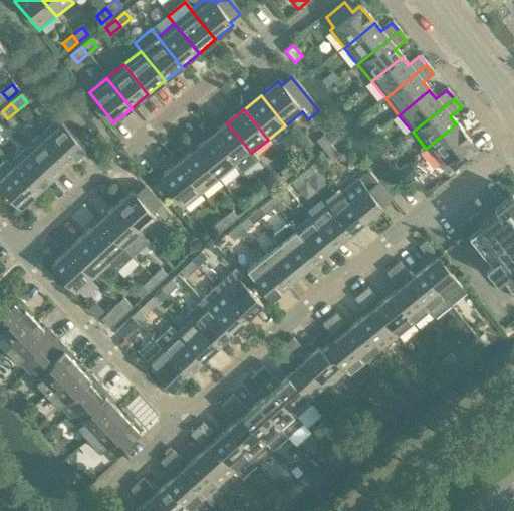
[(57,120),(41,136),(67,165),(83,149),(57,120)]
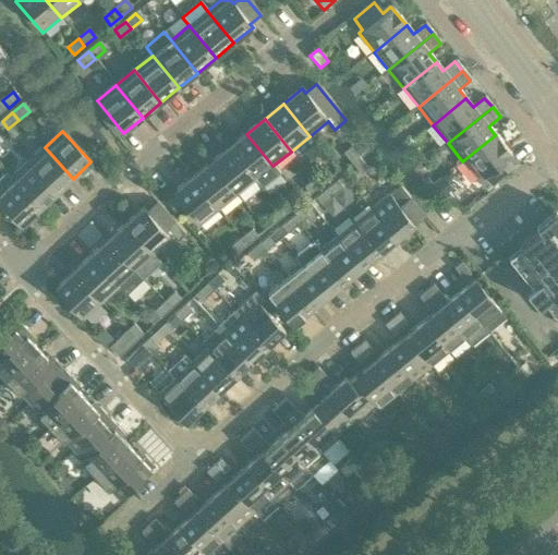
[(246,134),(228,148),(255,181),(262,190),(280,175),(273,166),(246,134)]
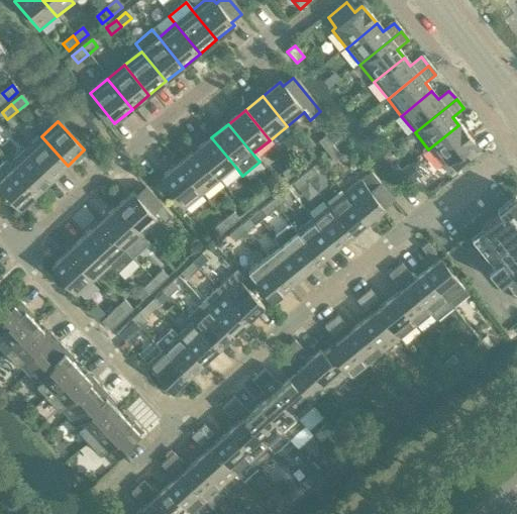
[(428,149),(443,168),(450,177),(474,159),(466,149),(473,143),(458,125),(428,149)]
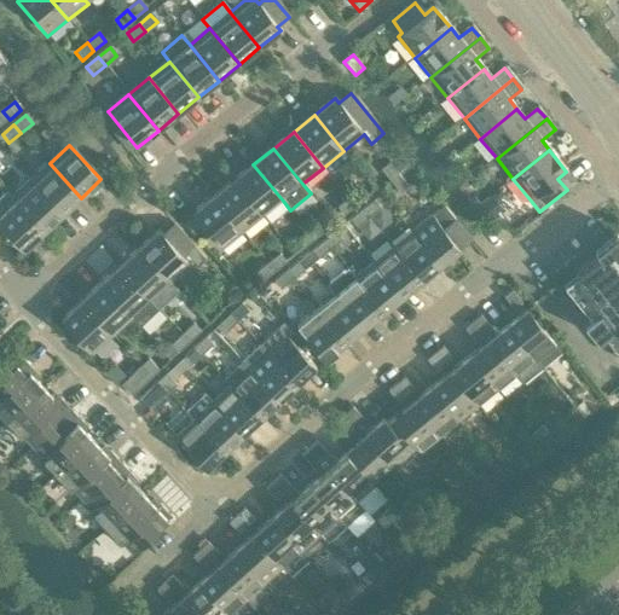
[(50,163),(30,181),(62,215),(81,198),(50,163)]
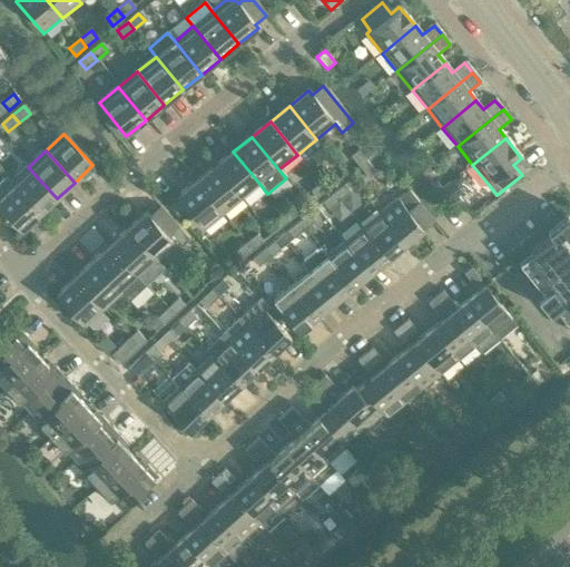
[(350,157),(359,168),(366,162),(357,150),(350,157)]
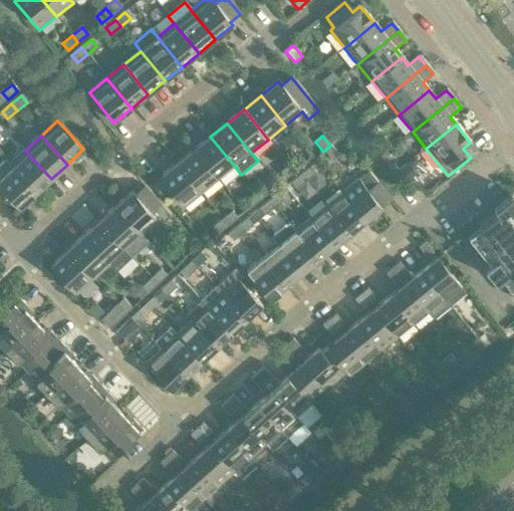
[(210,137),(194,151),(218,181),(235,167),(210,137)]
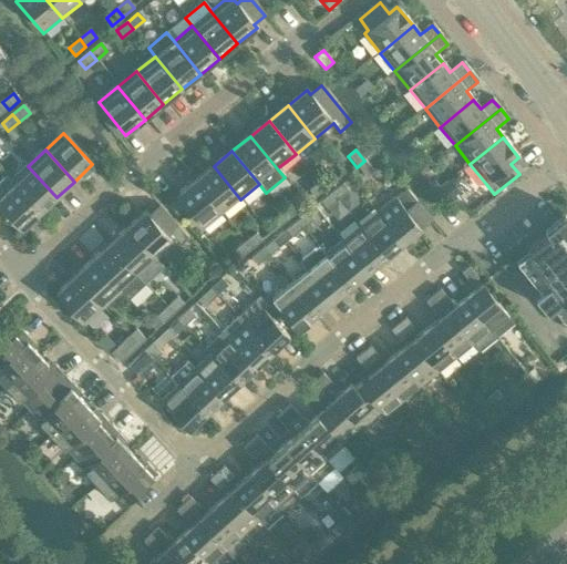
[(364,161),(357,167),(366,178),(373,172),(364,161)]
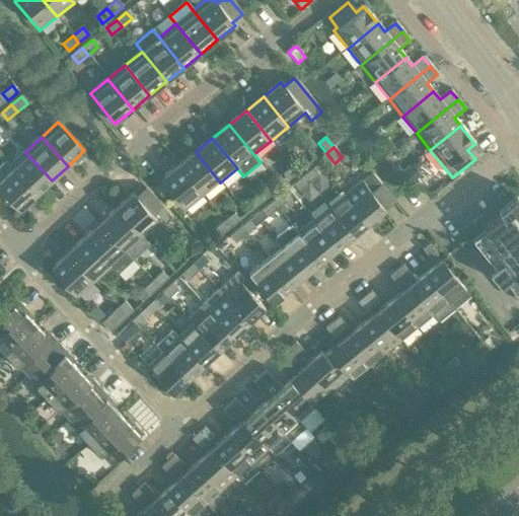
[(25,152),(9,167),(35,196),(52,180),(25,152)]
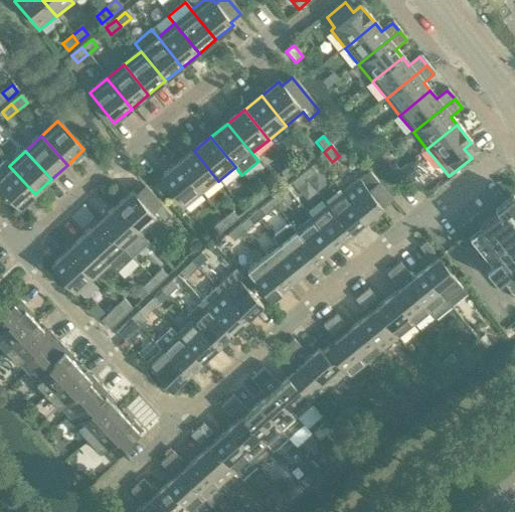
[(194,151),(177,164),(201,194),(218,181),(194,151)]
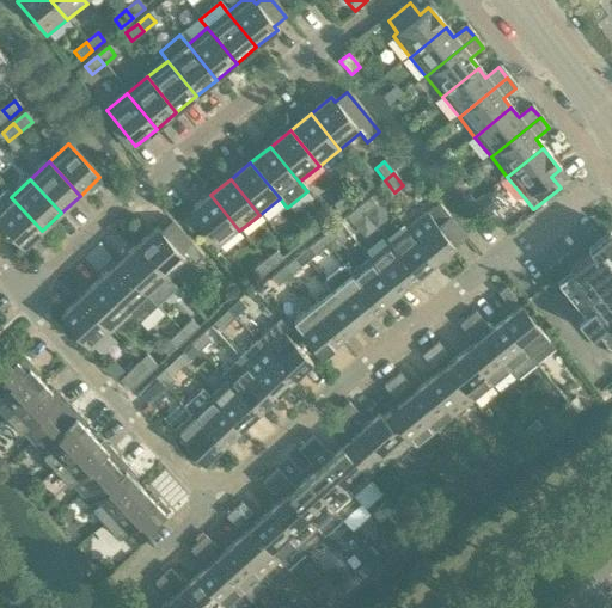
[(356,186),(344,196),(350,204),(362,195),(356,186)]
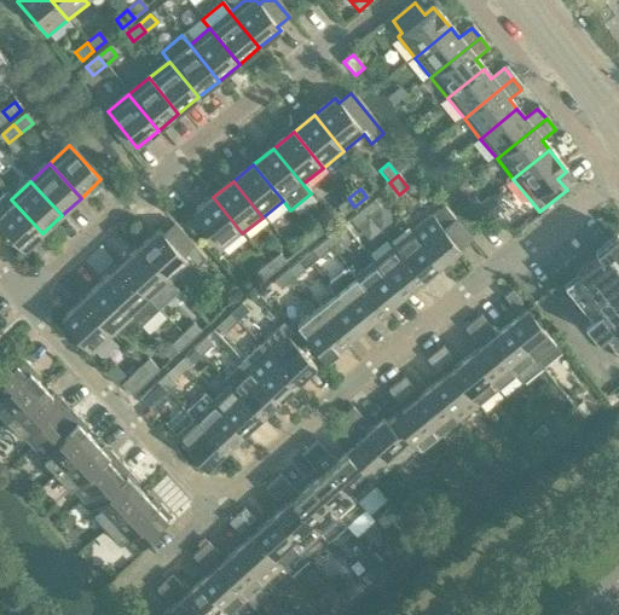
[(42,233),(11,199),(6,193),(0,198),(0,235),(3,233),(4,235),(5,233),(22,251),(42,233)]
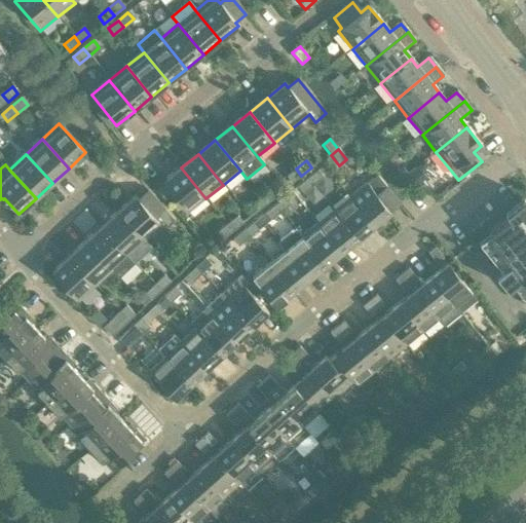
[(205,198),(181,167),(162,183),(188,213),(205,198)]
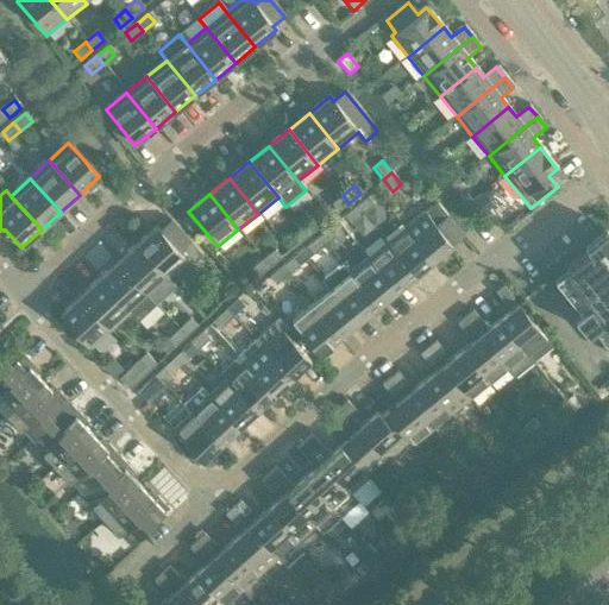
[(349,203),(343,195),(331,205),(338,213),(349,203)]
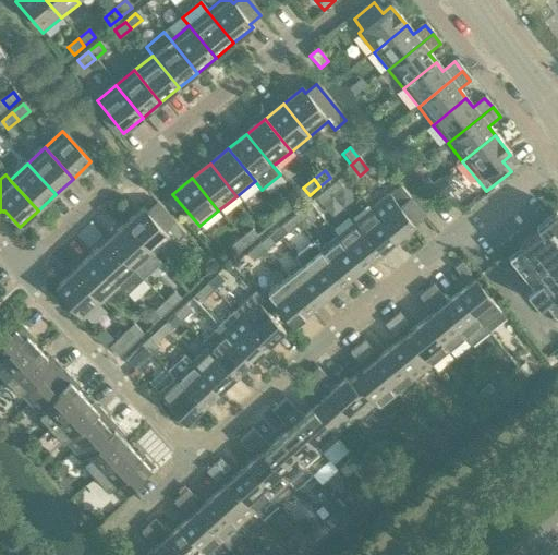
[(337,181),(326,190),(332,197),(342,189),(337,181)]
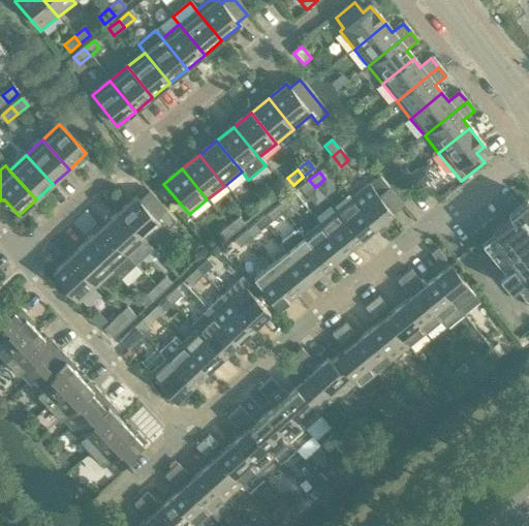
[(369,185),(351,199),(375,228),(402,206),(389,189),(379,177),(369,185)]
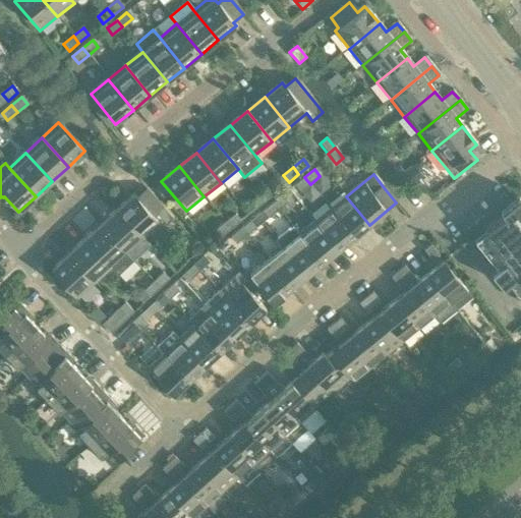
[(310,184),(304,177),(294,185),(300,192),(310,184)]
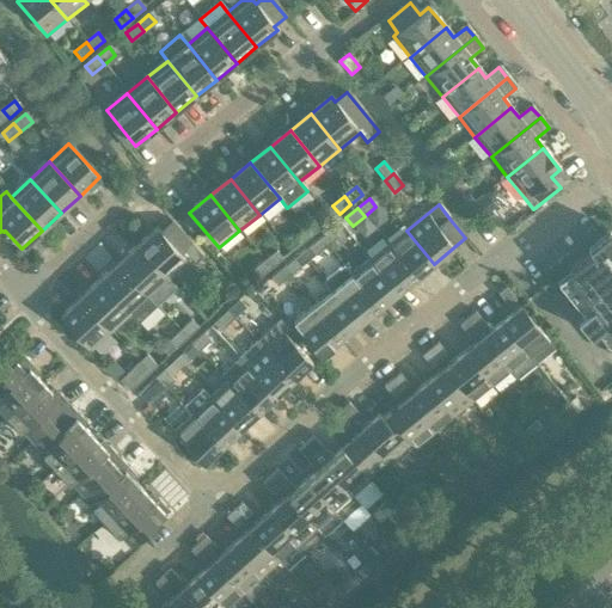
[(316,219),(305,228),(311,237),(323,227),(316,219)]
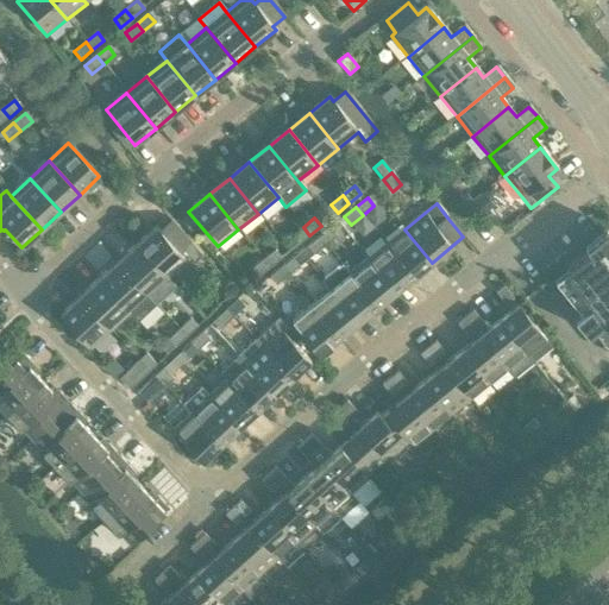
[(156,227),(136,246),(167,279),(186,263),(192,264),(193,265),(202,257),(170,222),(159,232),(156,227)]
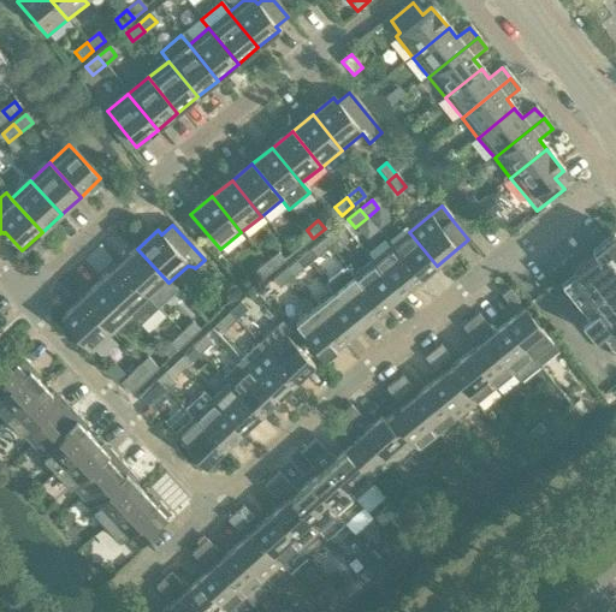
[(313,238),(307,230),(295,239),(301,248),(313,238)]
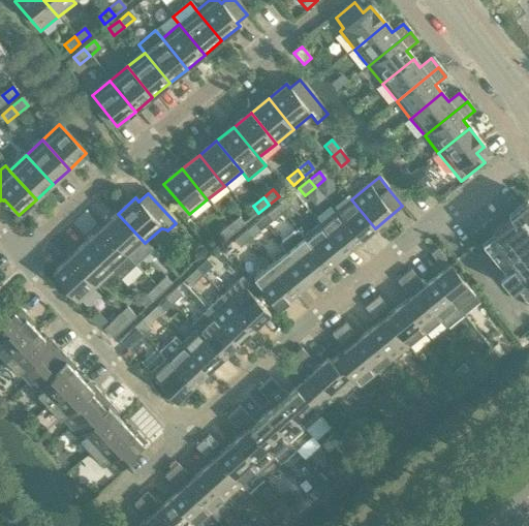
[(286,198),(276,207),(282,214),(292,206),(286,198)]
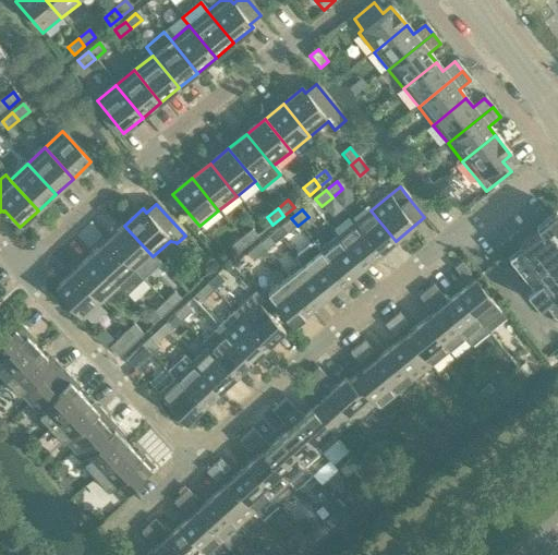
[(371,210),(354,224),(378,254),(396,241),(371,210)]
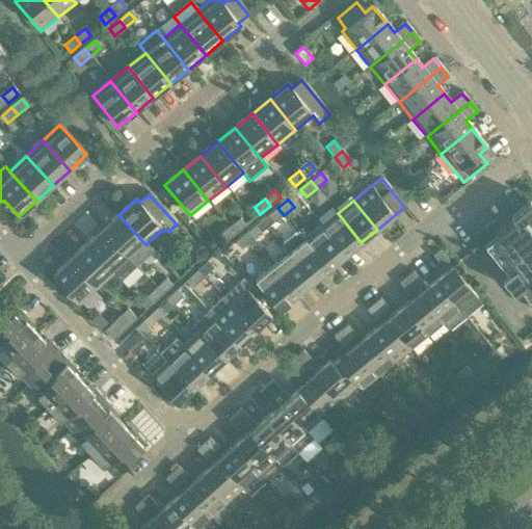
[(493,235),(493,236),(506,253),(505,254),(515,267),(501,279),(512,293),(527,281),(531,287),(531,205),(531,204),(529,202),(510,216),(512,219),(509,221),(493,235)]
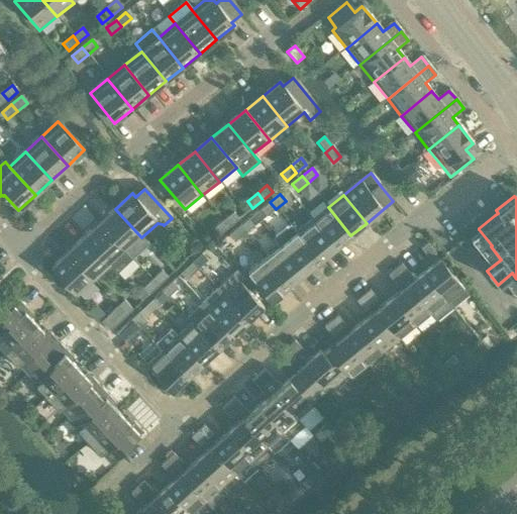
[(276,209),(270,202),(261,210),(266,217),(276,209)]
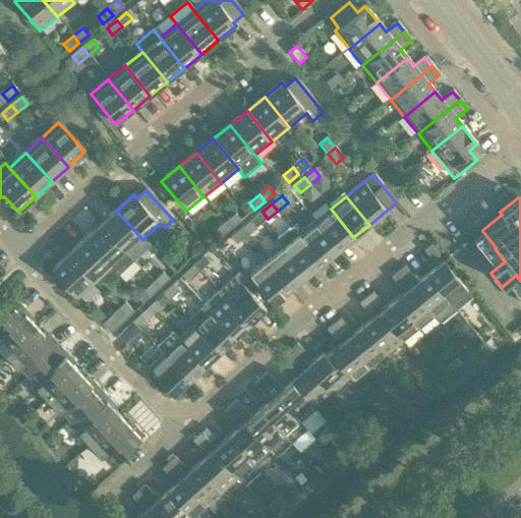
[(331,209),(314,222),(337,250),(353,237),(331,209)]
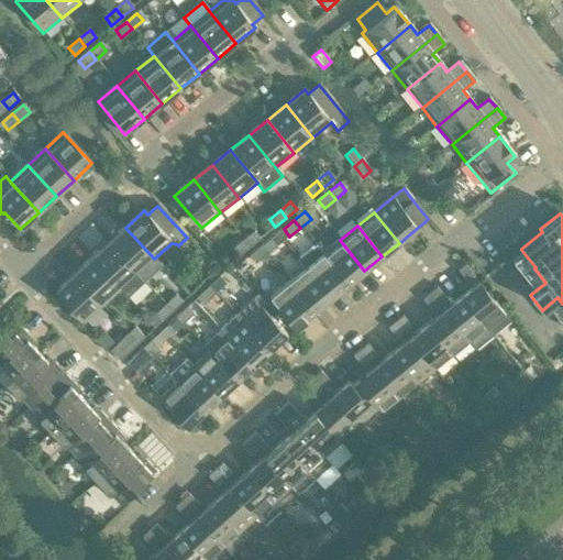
[(125,228),(108,243),(144,283),(162,266),(154,259),(125,228)]
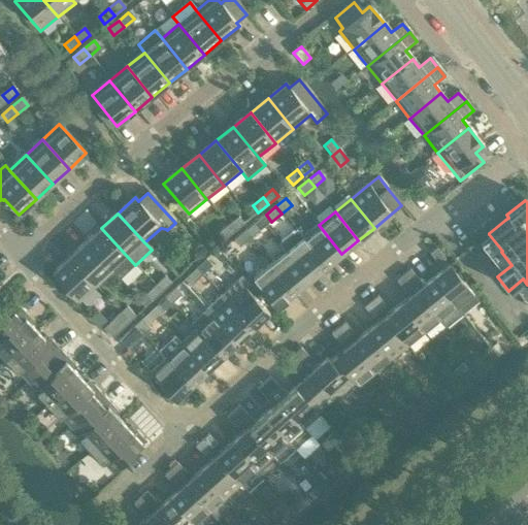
[(238,218),(228,226),(233,233),(243,225),(238,218)]
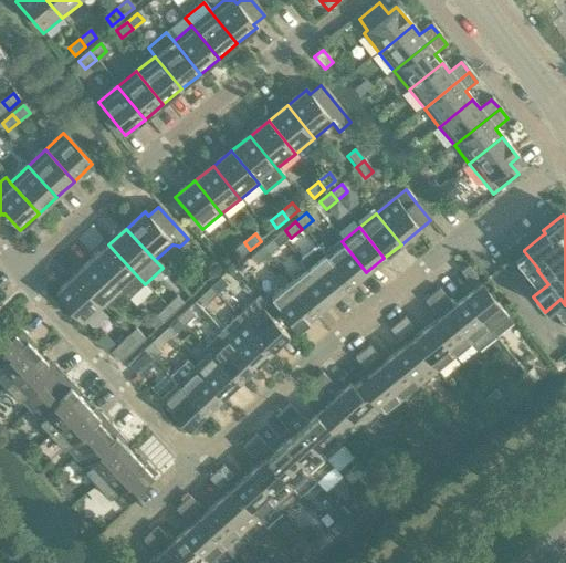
[(272,241),(261,250),(266,258),(278,249),(272,241)]
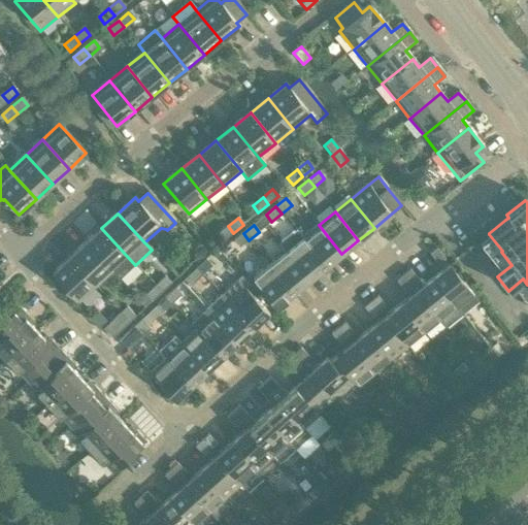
[(319,225),(302,238),(325,267),(341,254),(319,225)]
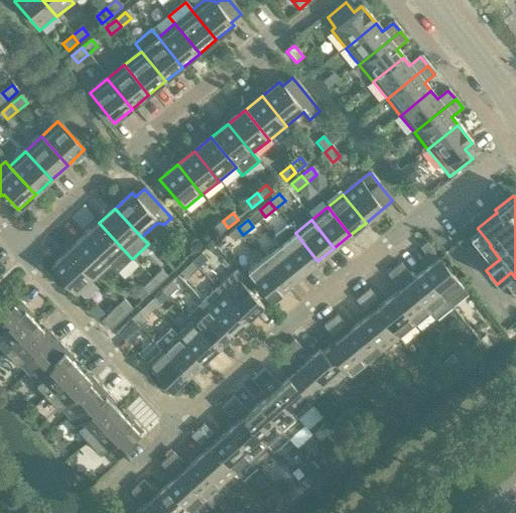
[(228,228),(223,221),(213,229),(219,236),(228,228)]
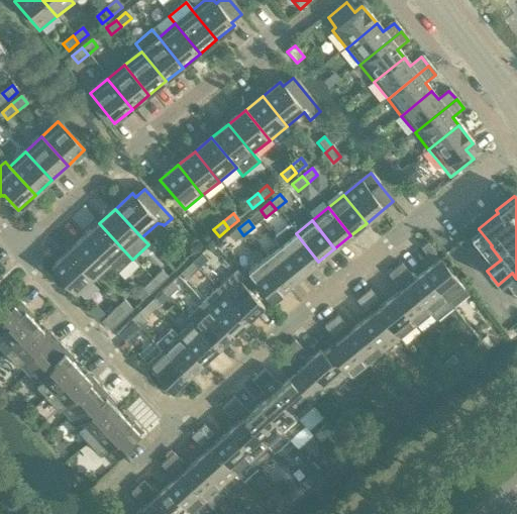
[(99,223),(83,238),(109,267),(116,275),(132,260),(99,223)]
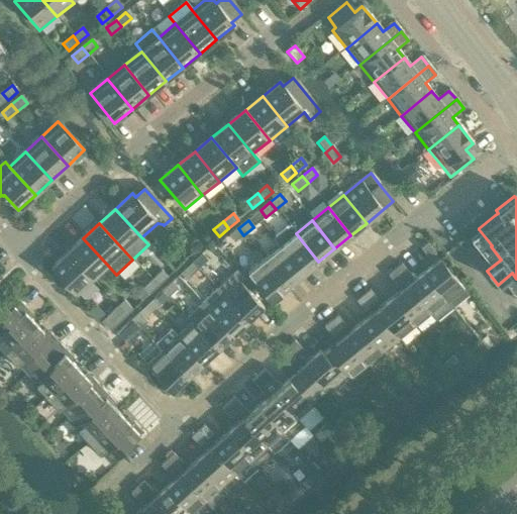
[(274,238),(280,246),(303,275),(318,262),(296,233),(289,225),(274,238)]
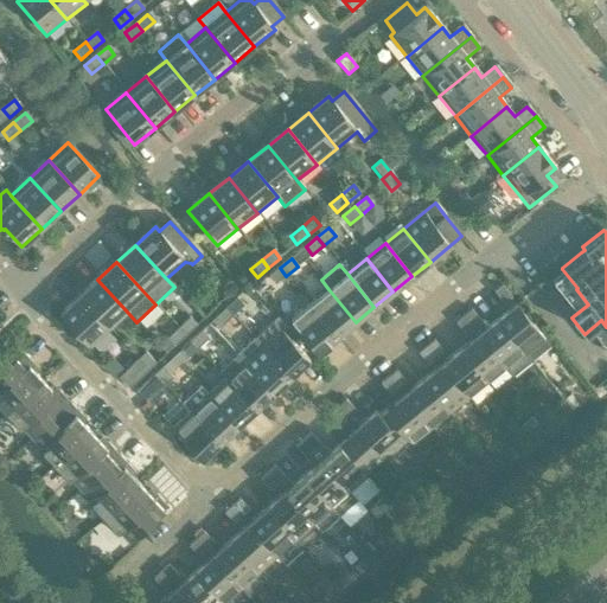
[(286,276),(280,268),(268,277),(275,286),(286,276)]
